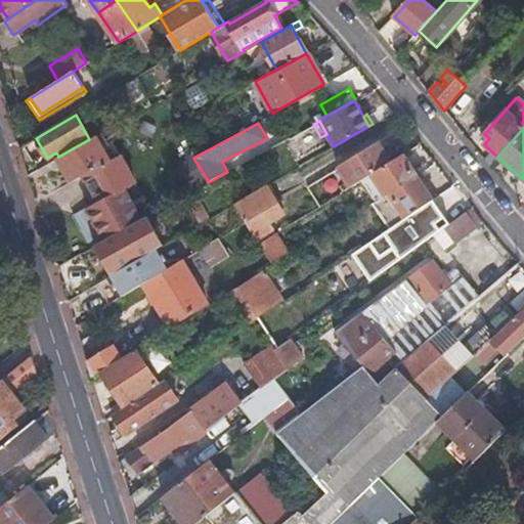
[(58,157),(57,158),(71,181),(81,176),(96,203),(85,209),(102,241),(140,220),(123,189),(134,183),(119,156),(107,162),(100,146),(105,144),(99,134),(89,139),(58,157)]
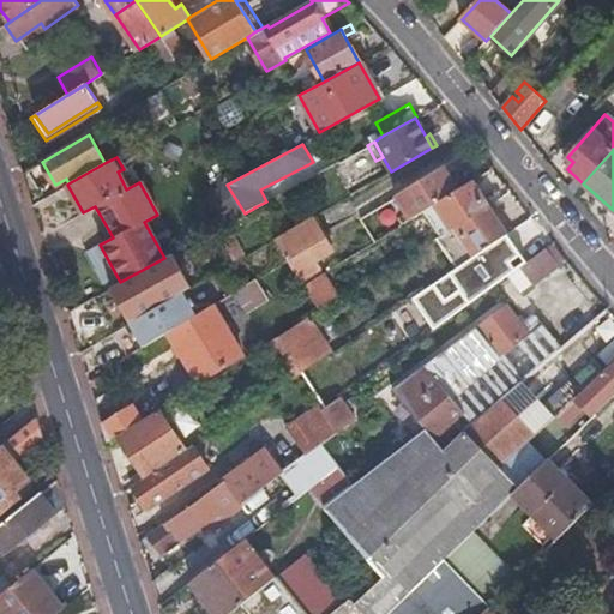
[(130,164),(124,169),(118,172),(126,190),(139,182),(130,164)]
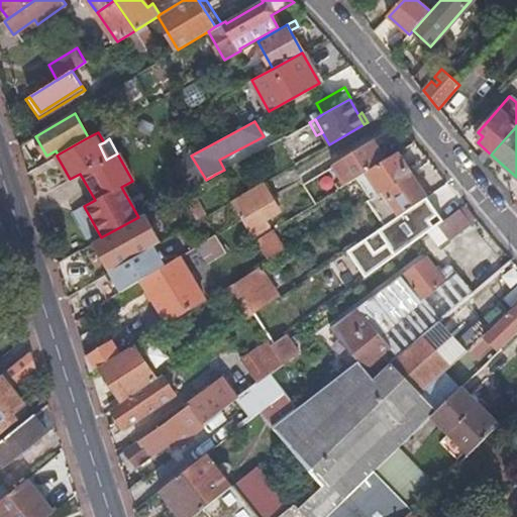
[(356,177),(386,159),(374,138),(333,163),(346,183),(356,177)]
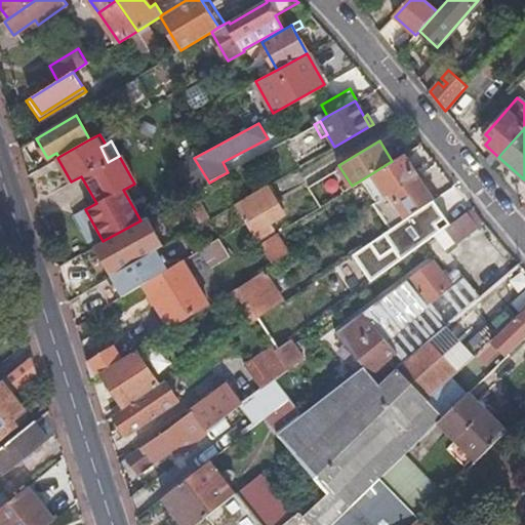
[(272,148),(258,155),(265,166),(278,159),(272,148)]
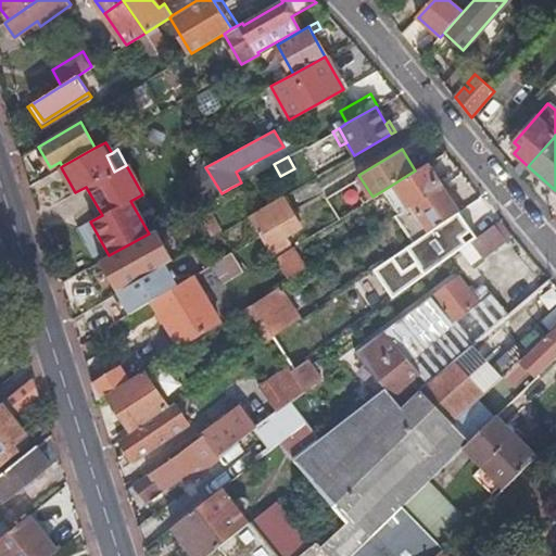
[(397,212),(442,185),(428,162),(415,171),(383,190),(397,212)]
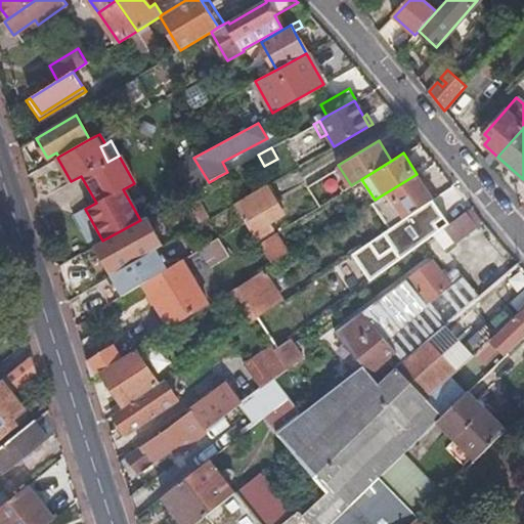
[(180,166),(191,186),(205,178),(192,158),(180,166)]
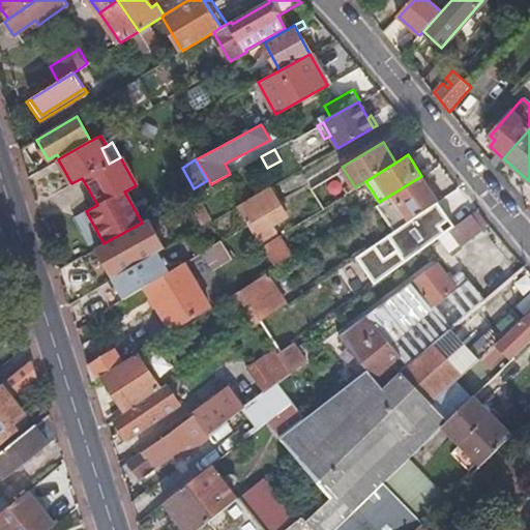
[(428,207),(437,201),(421,176),(379,202),(378,203),(393,230),(410,218),(428,207)]
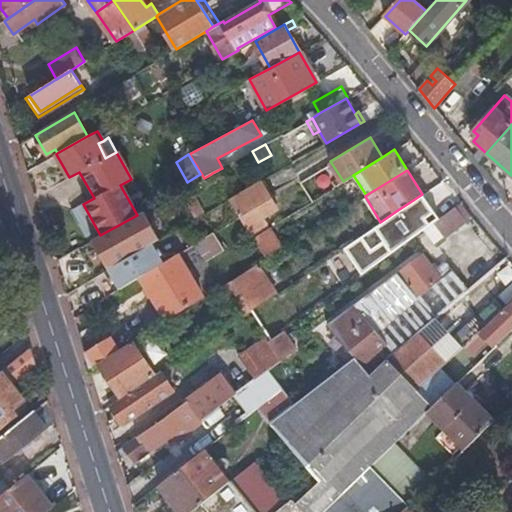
[(187,182),(190,186),(202,179),(200,174),(187,182)]
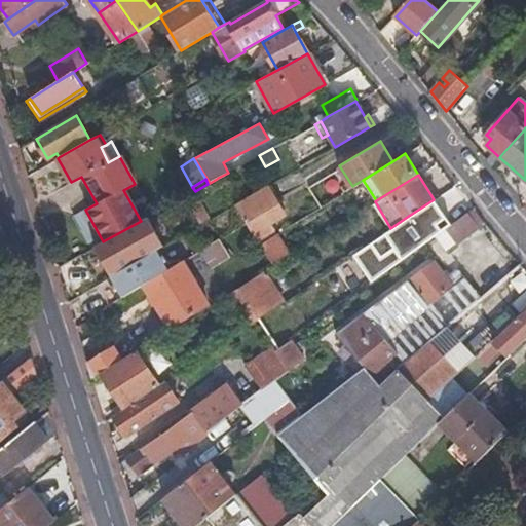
[(330,182),(316,190),(323,200),(336,192),(330,182)]
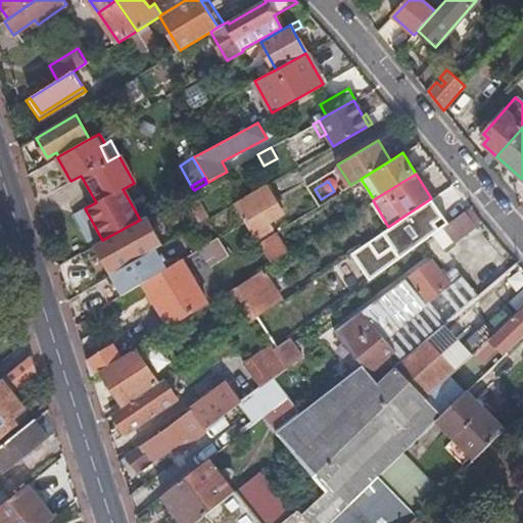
[(277,201),(268,184),(235,203),(244,221),(277,201)]
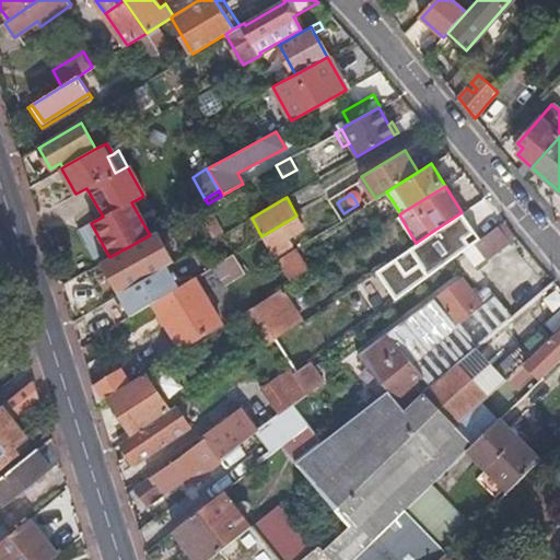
[(487,220),(475,202),(462,212),(452,219),(433,231),(445,248),(487,220)]
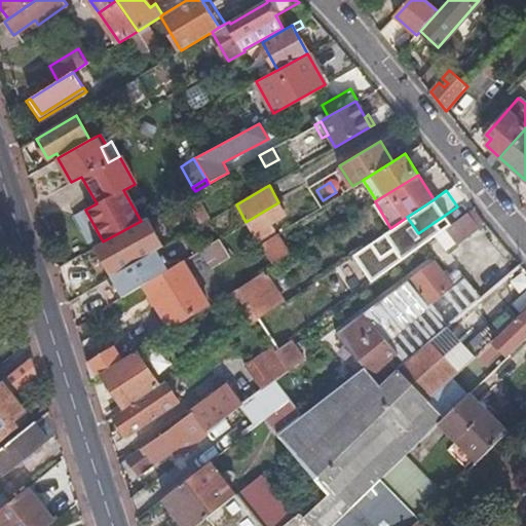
[(198,199),(189,204),(200,223),(210,218),(198,199)]
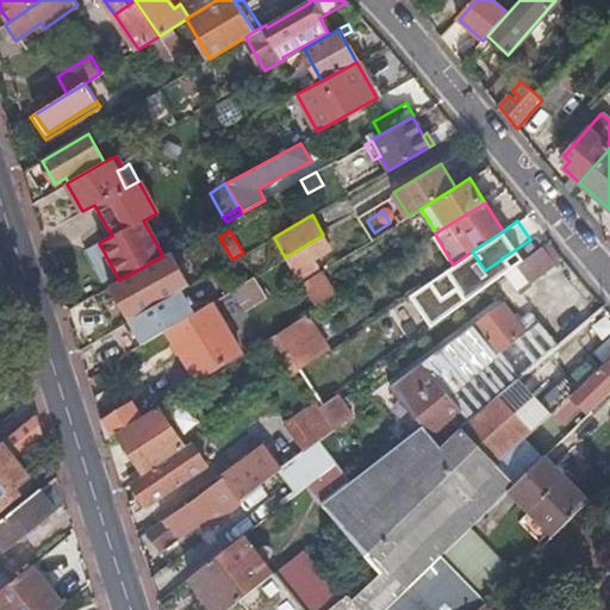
[(330,248),(323,235),(285,257),(302,282),(319,271),(316,266),(319,263),(315,257),(330,248)]
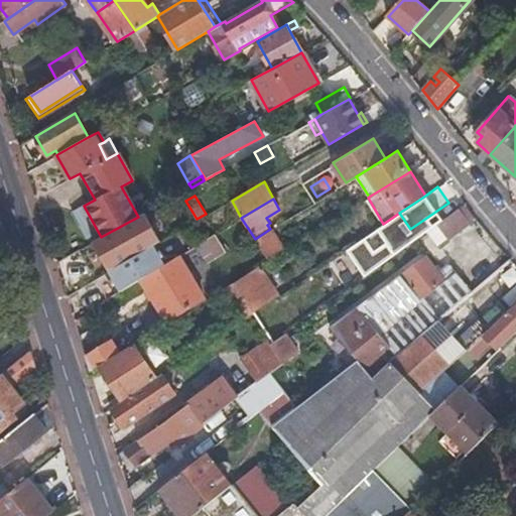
[(437,244),(475,218),(464,204),(458,208),(427,230),(437,244)]
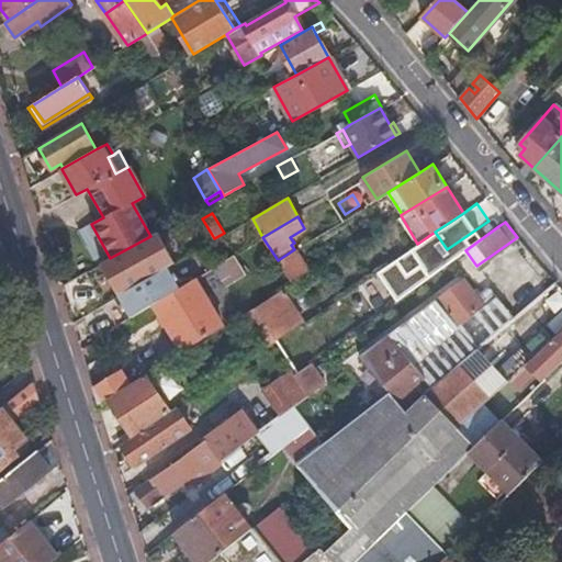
[(100,263),(117,296),(169,266),(173,263),(157,233),(153,235),(150,236),(110,258),(105,260),(100,263)]
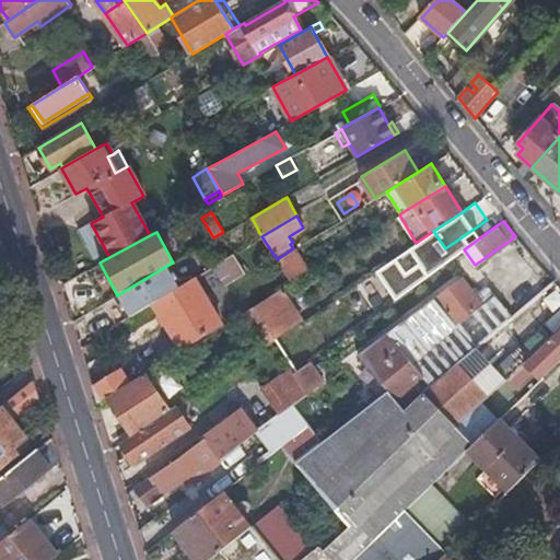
[(279,261),(292,281),(310,270),(295,247),(293,248),(277,259),(279,261)]
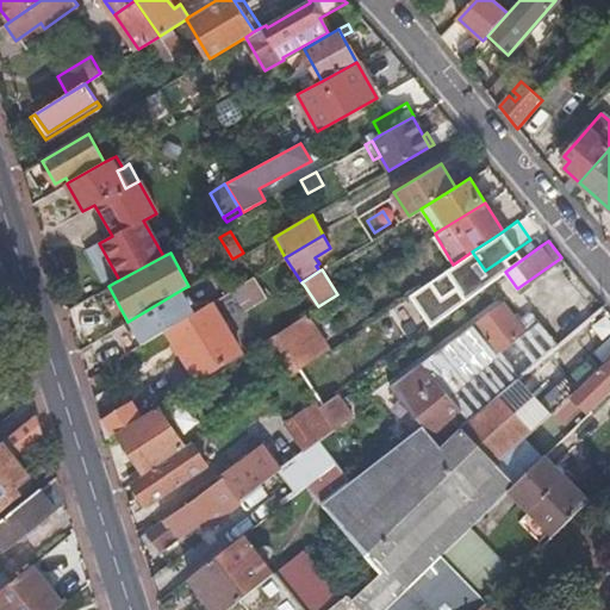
[(184,288),(128,322),(125,323),(139,347),(166,330),(197,311),(184,288)]
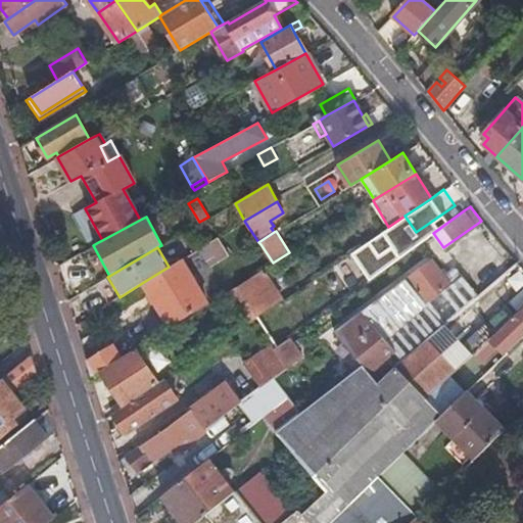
[(444,323),(475,297),(453,269),(442,275),(431,258),(334,332),(362,364),(376,381),(427,338),(444,323)]
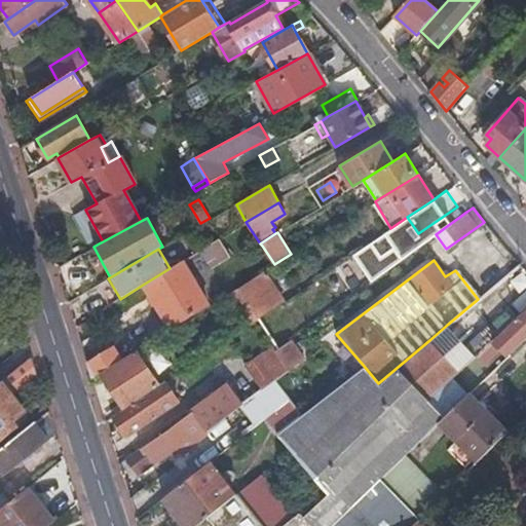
[(171,329),(209,305),(181,261),(170,268),(143,285),(171,329)]
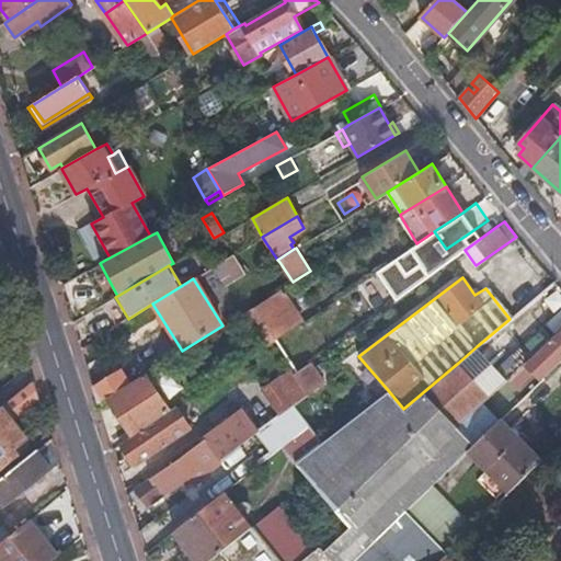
[(511,295),(522,309),(538,296),(527,282),(511,295)]
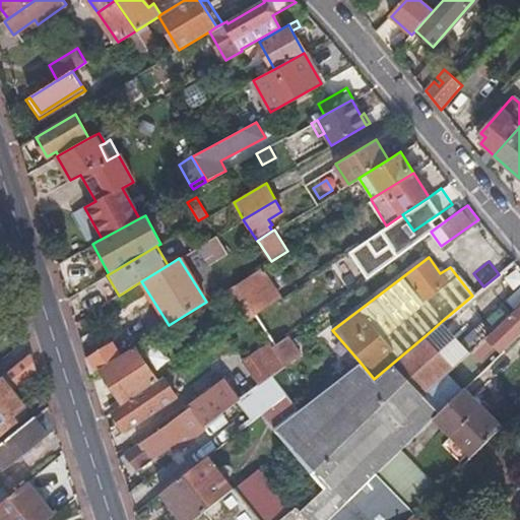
[(235,283),(255,314),(264,308),(279,298),(260,268),(250,274),(235,283)]
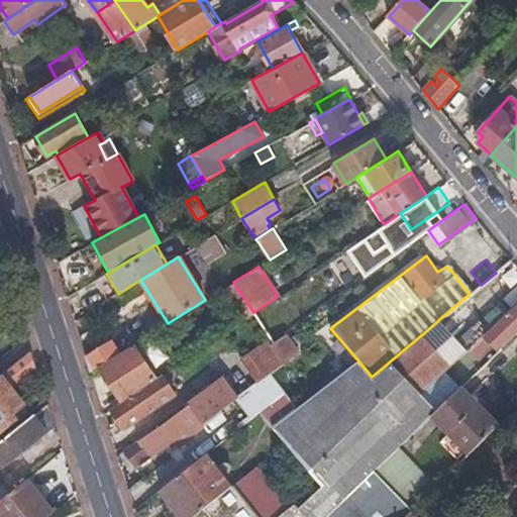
[(302,321),(303,320),(331,300),(313,273),(283,292),(302,321)]
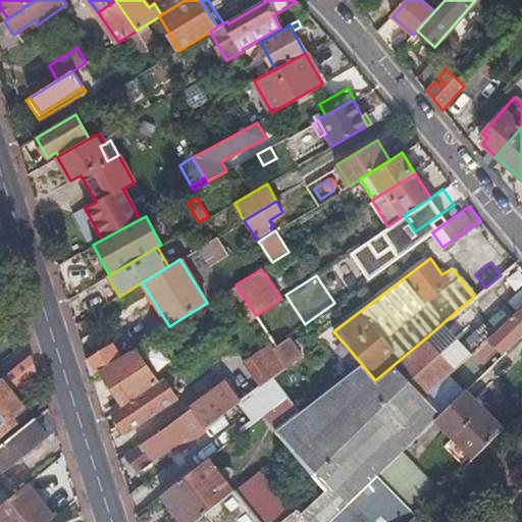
[(247,322),(256,315),(236,284),(226,291),(247,322)]
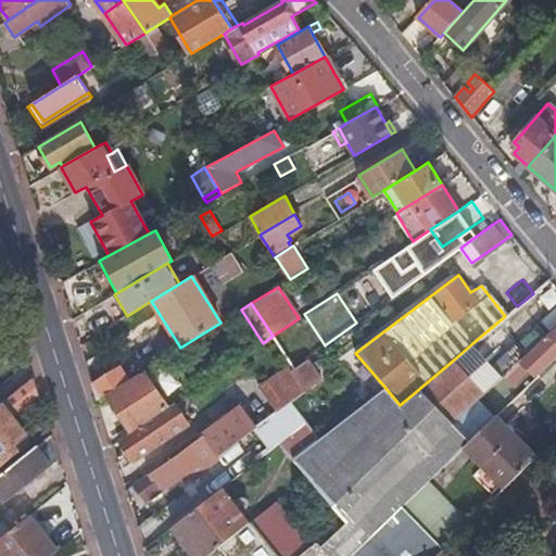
[(536,374),(555,354),(555,324),(526,353),(504,374),(512,381),(520,373),(528,365),(536,374)]
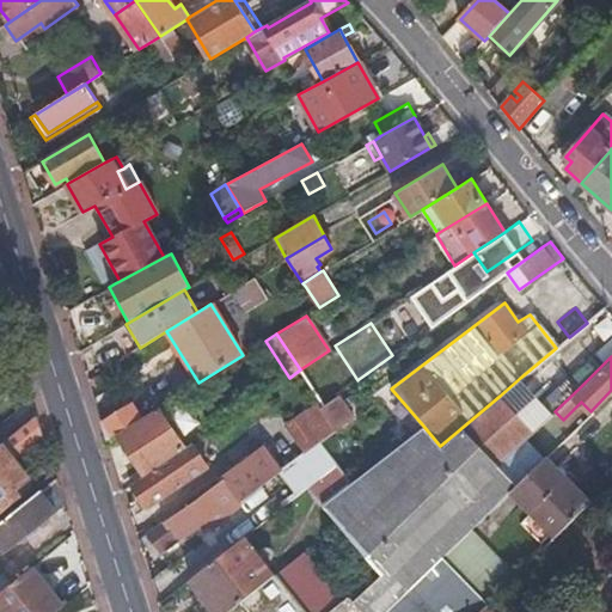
[(319,401),(323,405),(337,395),(347,387),(340,377),(328,386),(311,362),(300,369),(319,401)]
